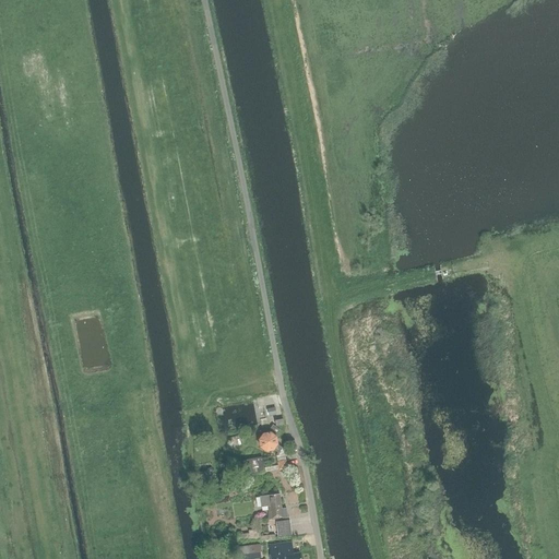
[(276,437),(281,431),(273,425),(270,430),(270,433),(263,435),(259,440),(261,447),(266,451),(274,450),(278,453),(283,448),(278,444),(276,437)]
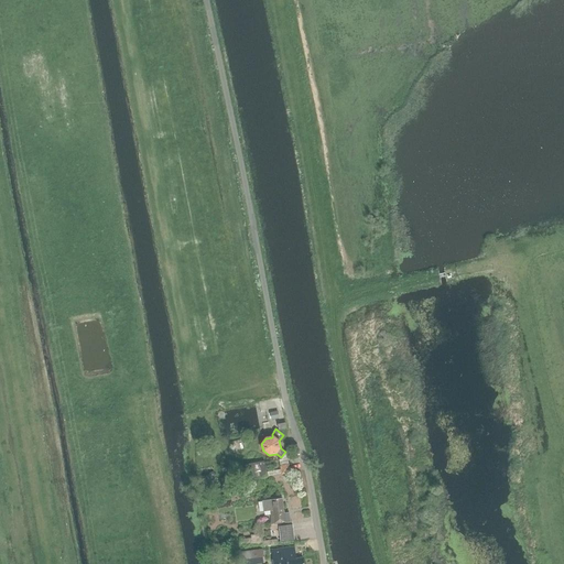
[(268,477),(264,462),(248,465),(251,479),(268,477)]
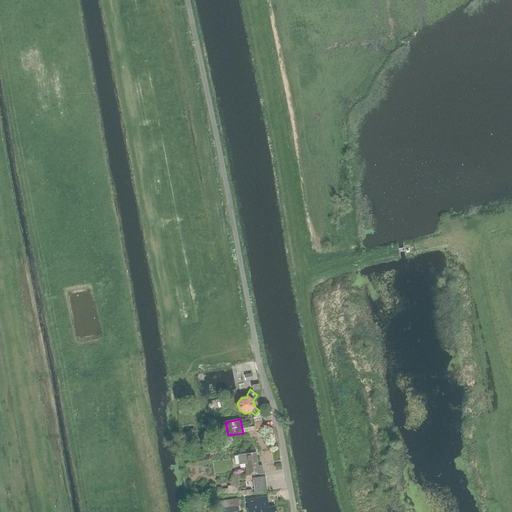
[(254,423),(255,431),(263,429),(262,422),(254,423)]
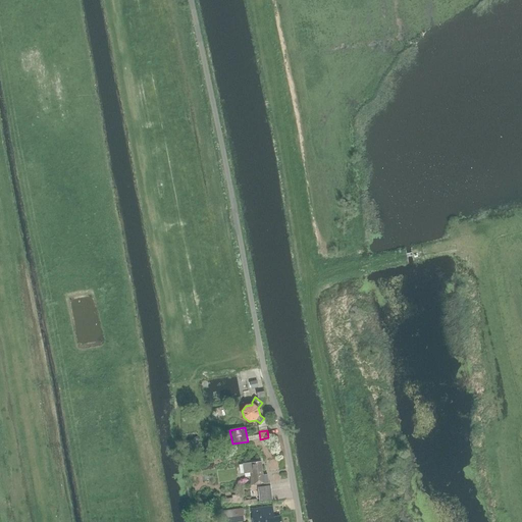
[(261,462),(252,463),(243,464),(244,474),(250,473),(252,485),(268,483),(267,475),(263,475),(261,462)]
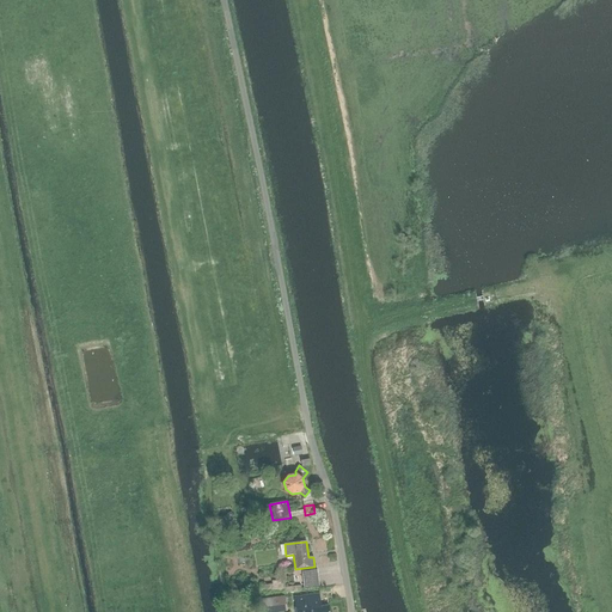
[(305,588),(319,586),(317,569),(301,571),(305,588)]
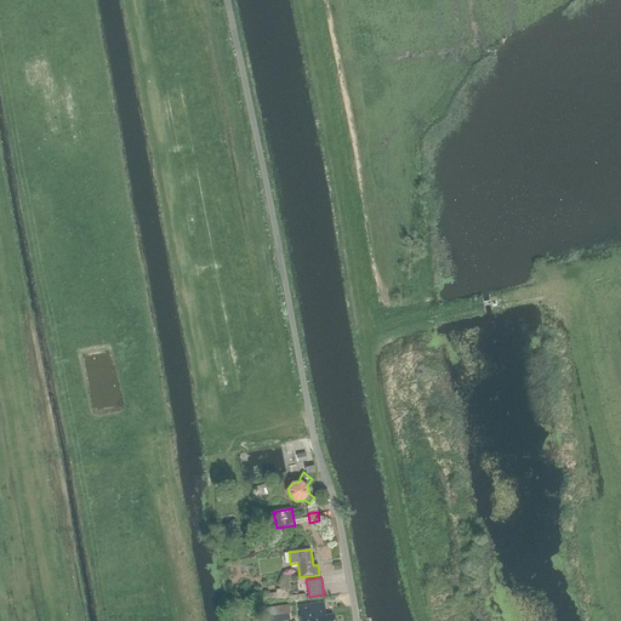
[(288,588),(277,588),(278,600),(288,600),(288,588)]
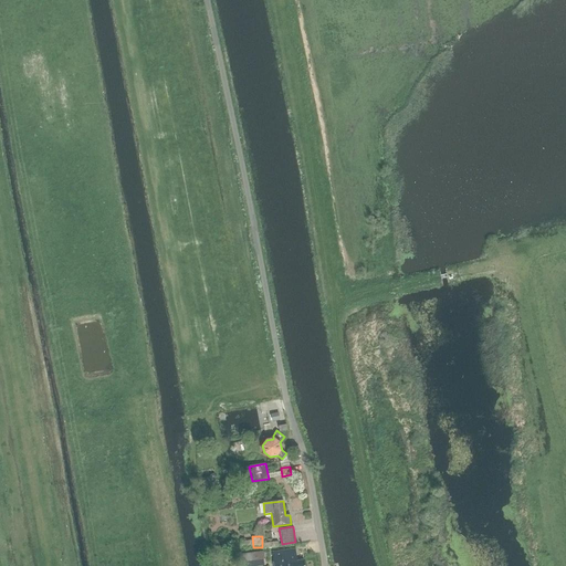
[(273,553),(274,561),(296,557),(295,549),(273,553)]
